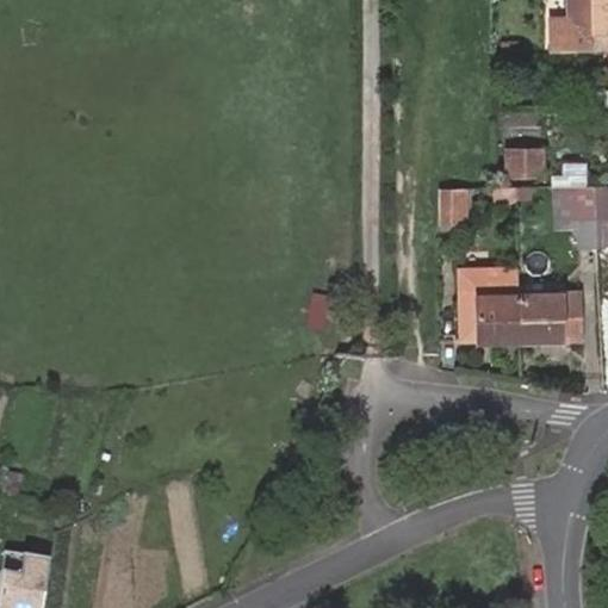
[(548,18),(550,50),(607,49),(607,0),(565,0),(565,18),(548,18)]
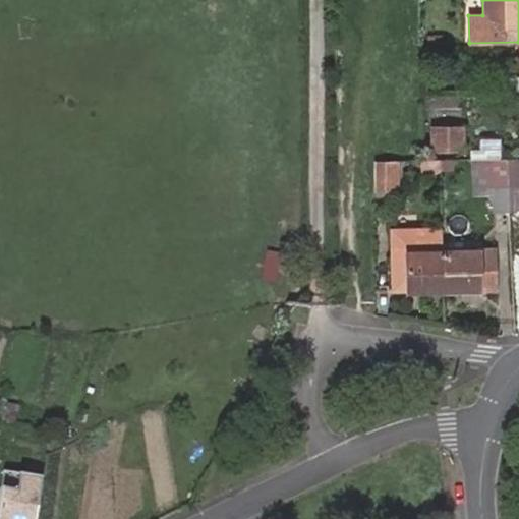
[(463,127),(431,127),(433,149),(465,148),(463,127)]
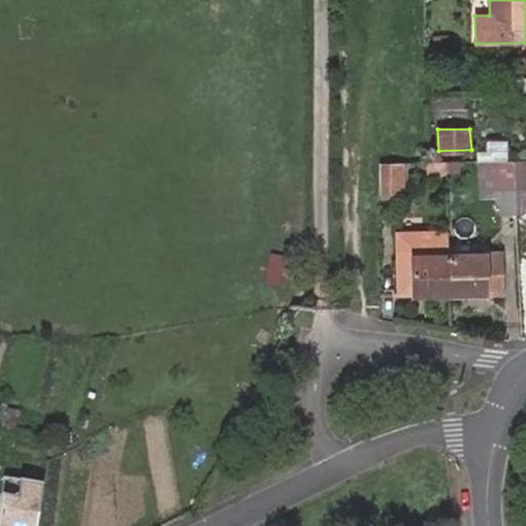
[(495,207),(519,207),(519,160),(494,161),(495,198),(495,207)]
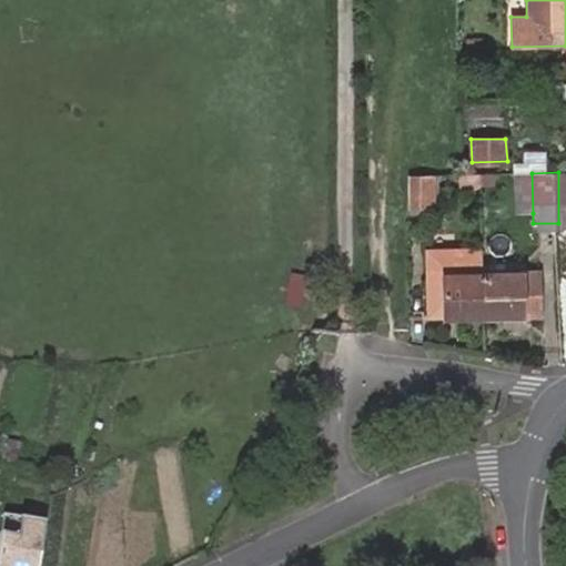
[(496,173),(481,174),(481,184),(496,184),(496,173)]
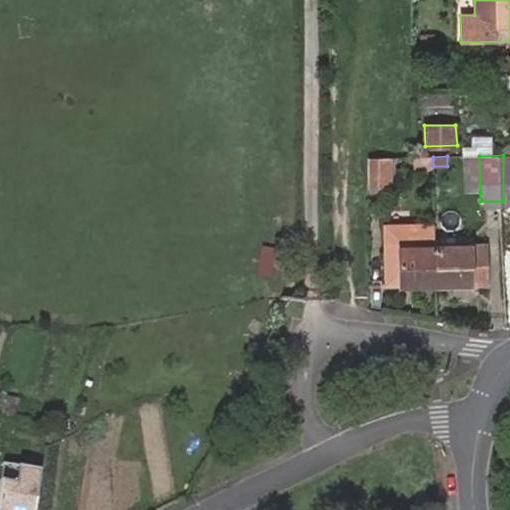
[(480,192),(479,156),(462,156),(462,192),(480,192)]
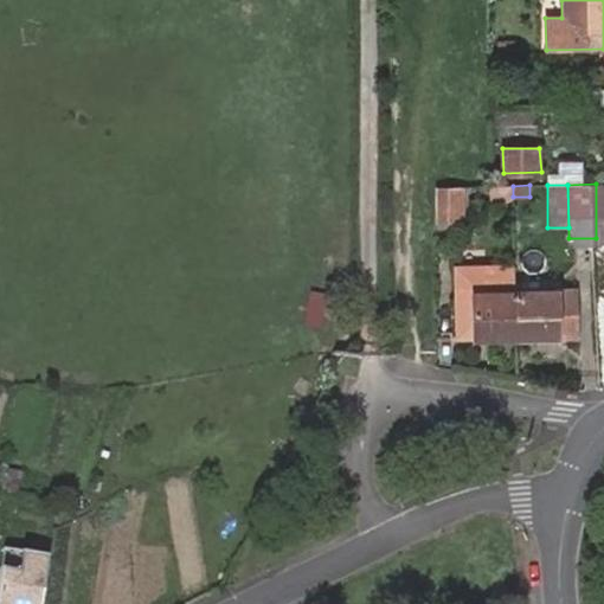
[(434,187),(434,223),(458,223),(458,187),(434,187)]
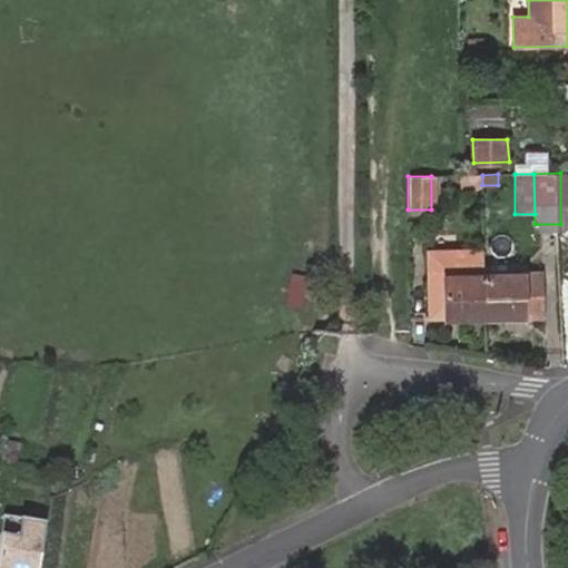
[(485,316),(485,275),(485,274),(485,264),(483,247),(442,248),(428,248),(430,317),(443,317),(485,316)]
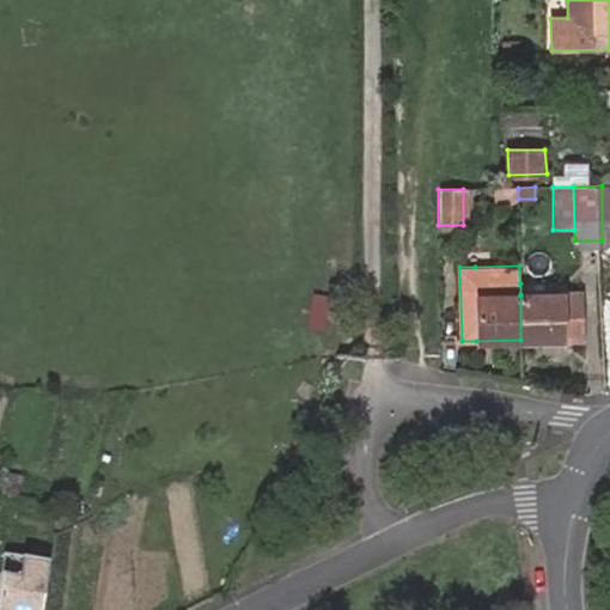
[(520,296),(565,294),(565,282),(520,284),(520,294),(520,296)]
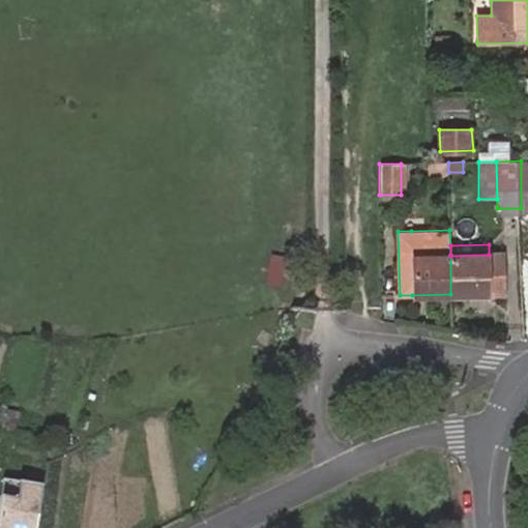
[(450,256),(450,294),(489,294),(506,293),(505,255),(489,255),(450,256)]
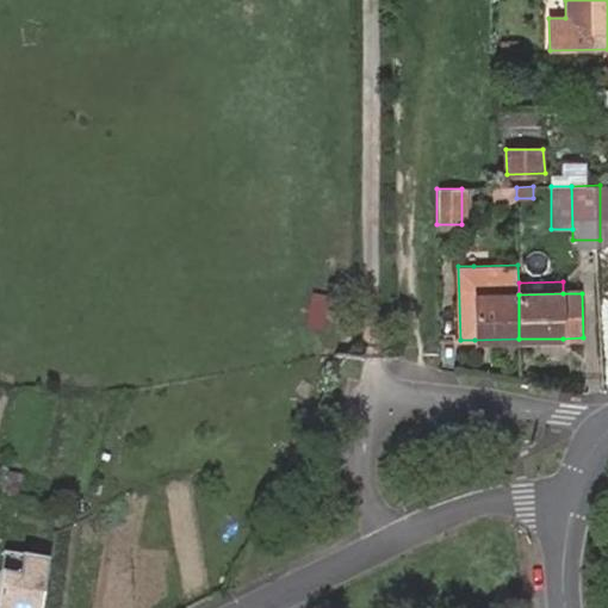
[(22,572),(2,570),(0,588),(0,607),(41,607),(49,556),(24,553),(22,572)]
